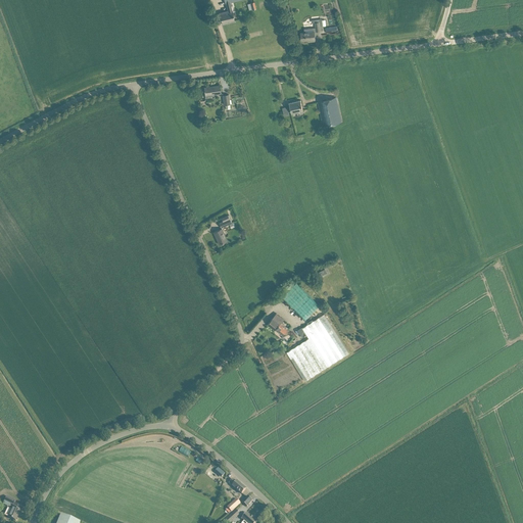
[(238,0),(224,0),(225,3),(226,3),(228,11),(220,13),(222,24),(234,20),(232,10),(230,2),(238,0)]
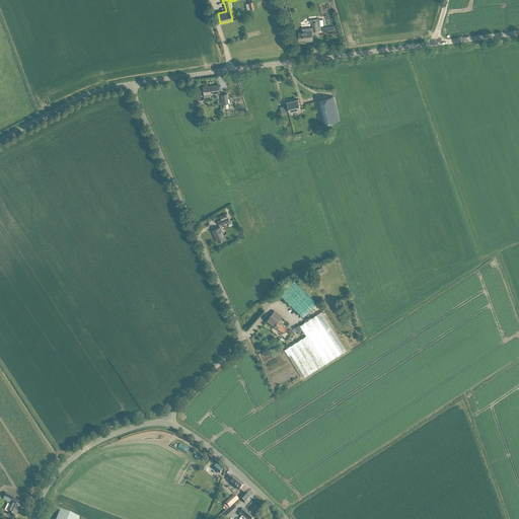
[(317,30),(316,19),(311,19),(312,27),(301,28),(302,31),(298,32),(299,41),(309,40),(309,41),(313,41),(311,31),(317,30)]
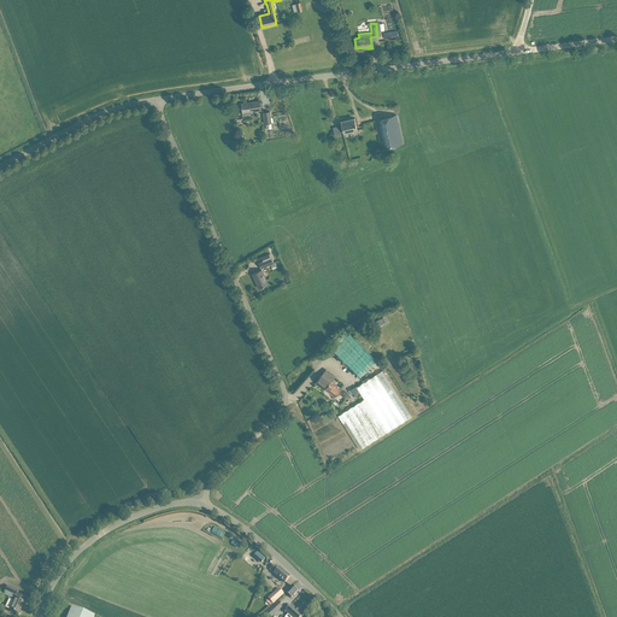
[(260,110),(259,107),(259,101),(241,104),(242,117),(253,116),(252,111),(260,110)]
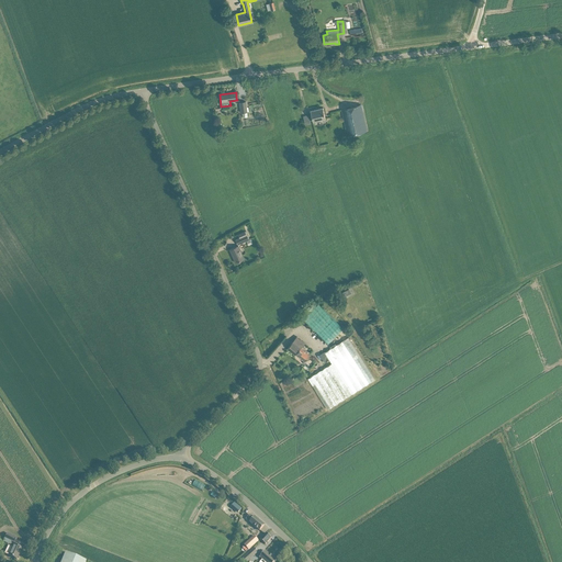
[(367,131),(362,110),(360,104),(341,109),(347,135),(367,131)]
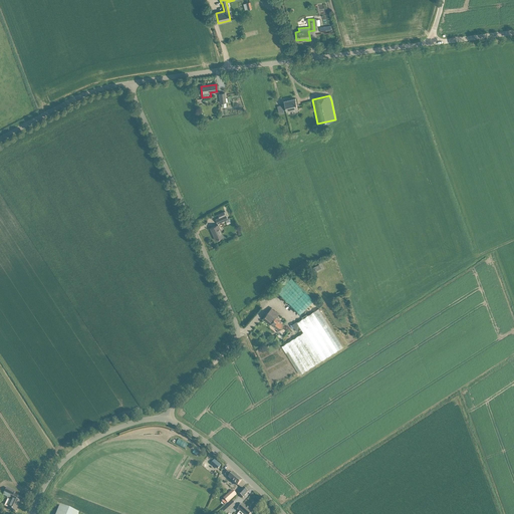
[(298,108),(296,103),(295,98),(284,100),(285,106),(283,106),(283,105),(277,106),(278,111),(286,109),(286,111),(298,108)]
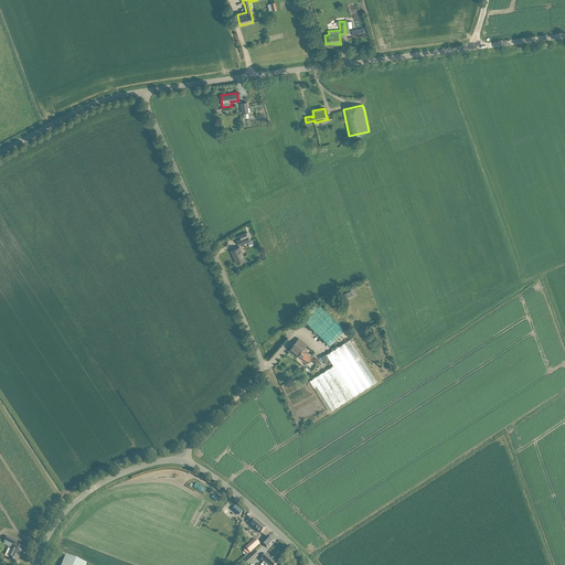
[(249,241),(246,233),(238,236),(241,240),(236,241),(238,246),(249,241)]
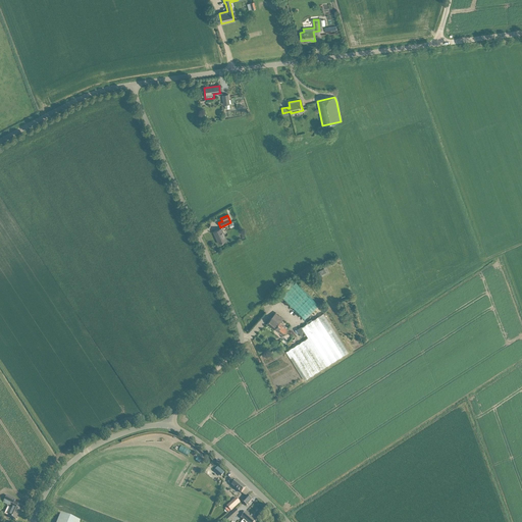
[(221,227),(217,229),(213,231),(218,244),(226,240),(221,227)]
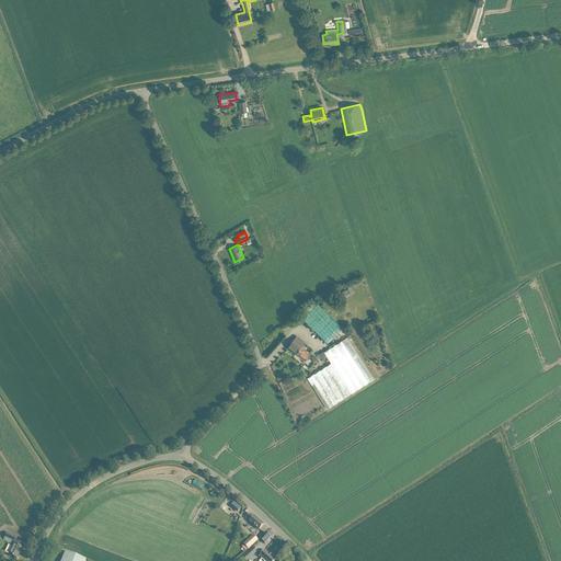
[(327,343),(343,329),(318,304),(302,318),(327,343)]
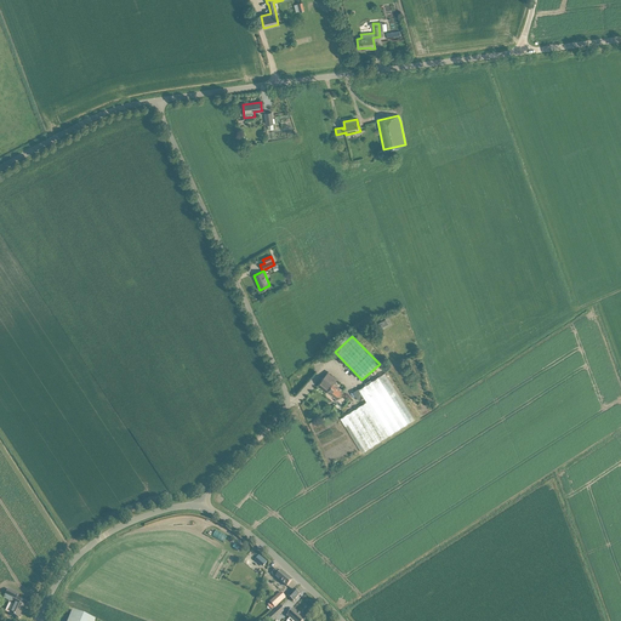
[(337,380),(332,376),(328,371),(318,385),(326,392),(328,391),(337,399),(341,394),(342,392),(334,385),(337,380)]
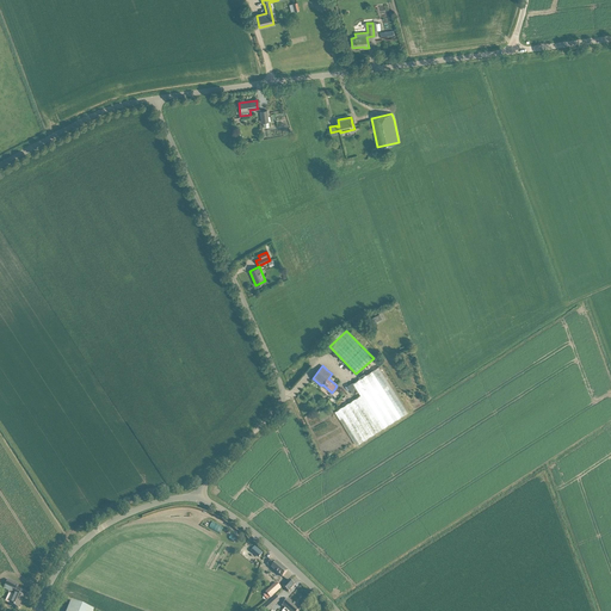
[(356,444),(407,412),(378,366),(353,383),(355,387),(352,388),(355,393),(357,390),(360,395),(335,411),(356,444)]
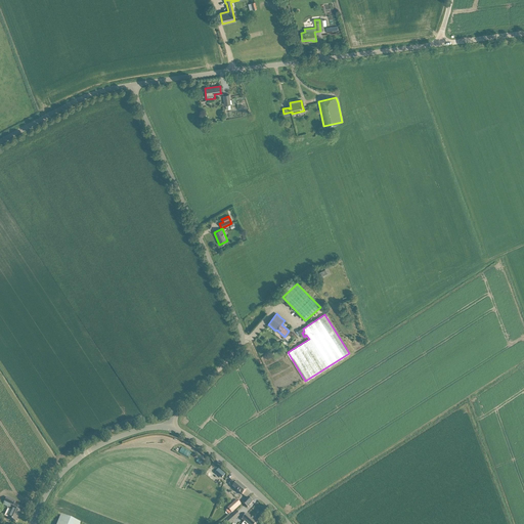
[(233,480),(230,483),(233,486),(232,487),(243,495),(246,490),(247,490),(237,482),(236,483),(233,480)]
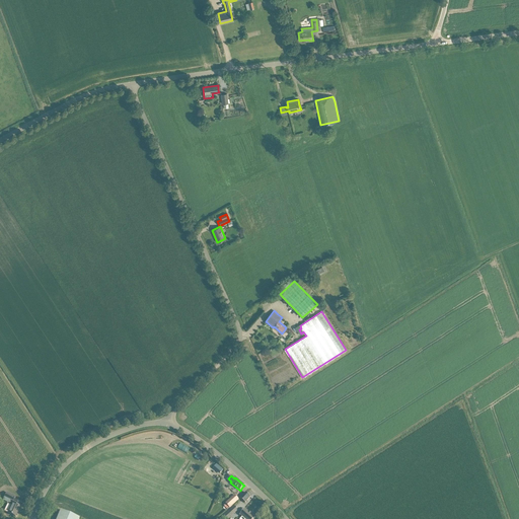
[(15,497),(11,495),(6,493),(4,497),(13,502),(15,497)]
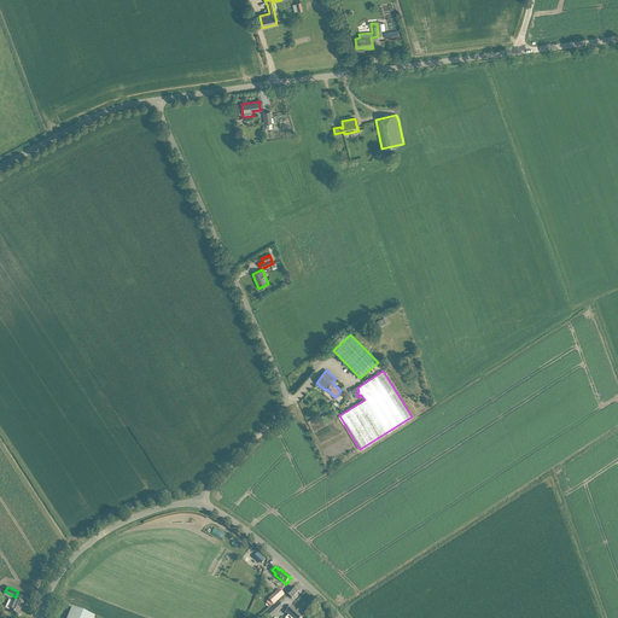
[(298,592),(293,587),(286,594),(292,599),(298,592)]
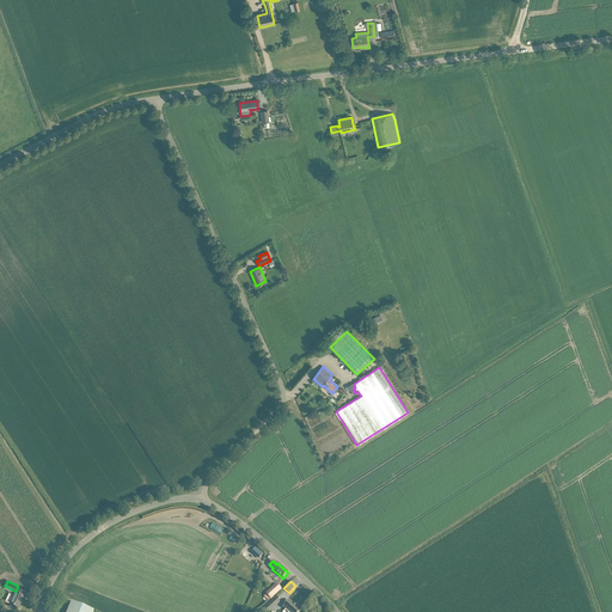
[(277,585),(267,594),(271,599),(282,589),(277,585)]
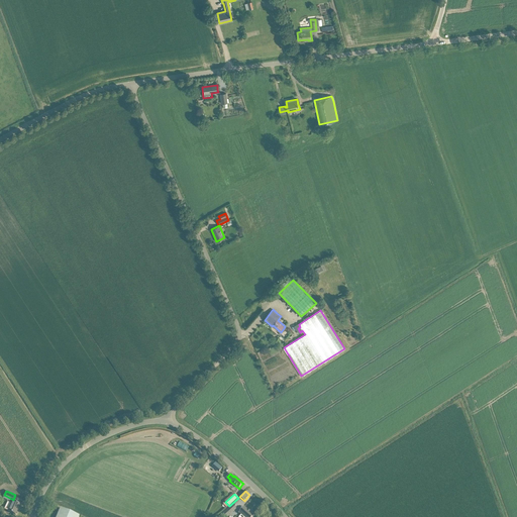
[(20,505),(15,503),(12,501),(11,504),(7,503),(4,510),(15,515),(20,505)]
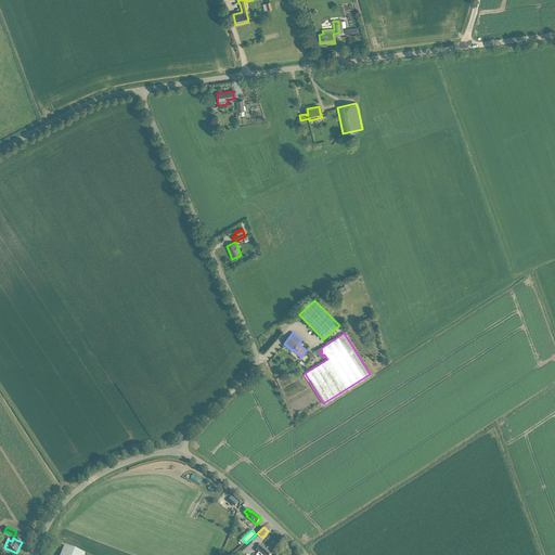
[(250,541),(239,552),(241,554),(242,554),(245,552),(244,551),(252,543),(250,541)]
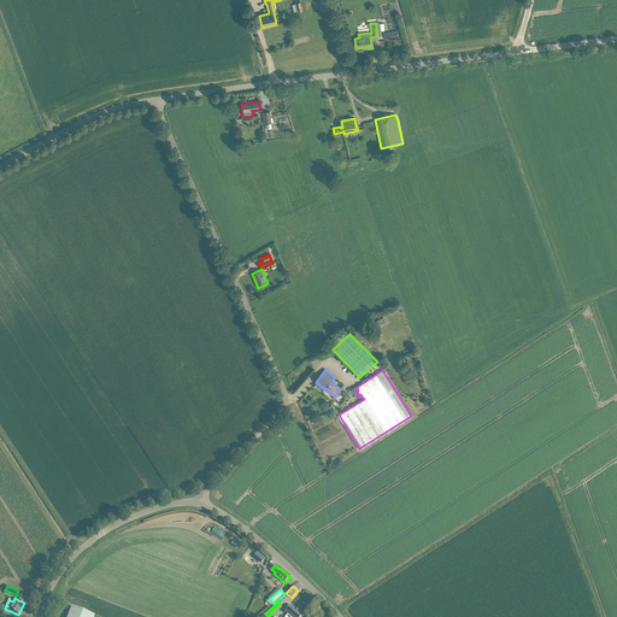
[(292,605),(287,610),(286,612),(291,616),(301,616),(304,616),(299,612),(300,612),(295,609),(292,605)]
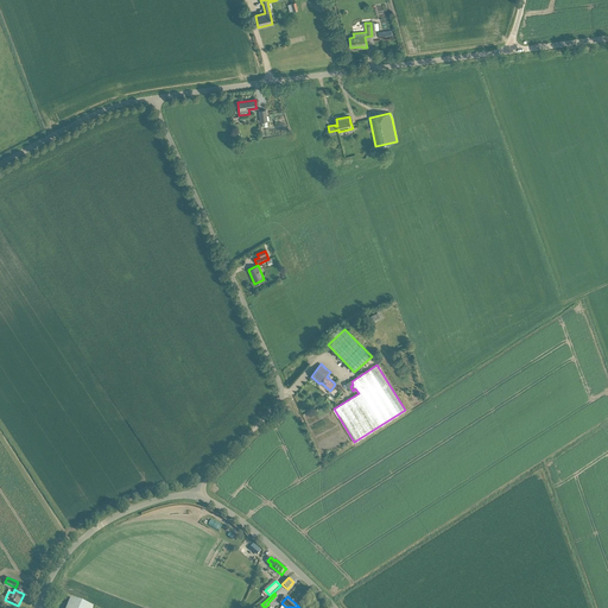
[(92,607),(93,607),(70,597),(65,607),(92,607)]
